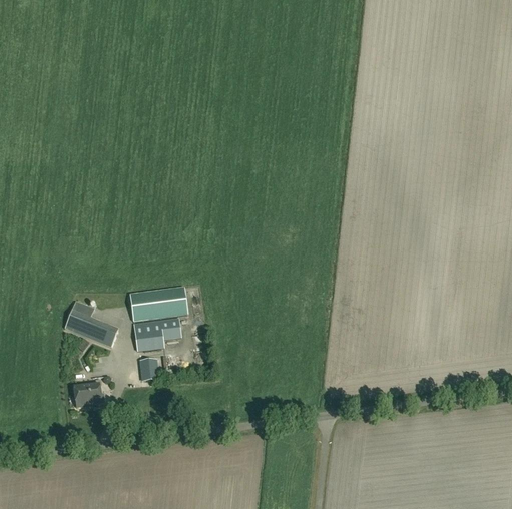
[(133,320),(187,313),(183,286),(129,293),(133,320)]
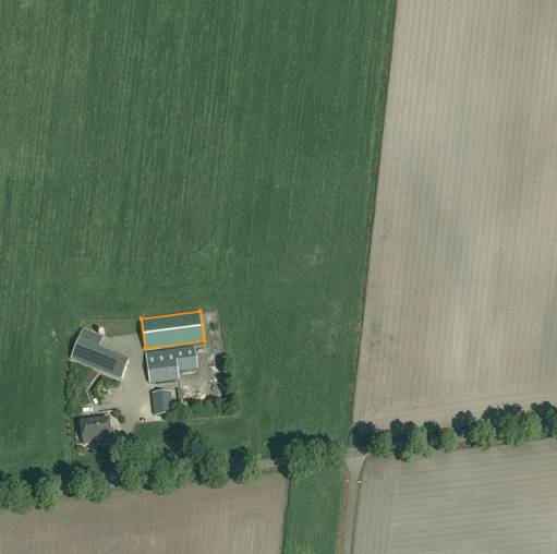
[(120,376),(128,357),(77,336),(70,356),(120,376)]
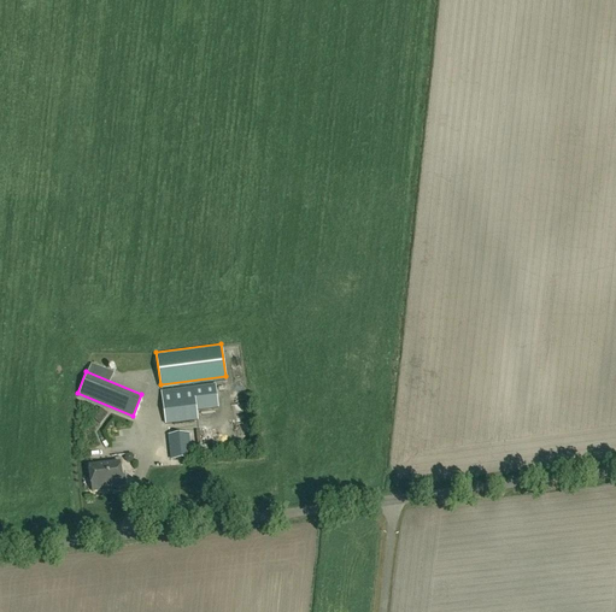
[(164,421),(197,417),(195,406),(217,402),(215,381),(160,388),(164,421)]
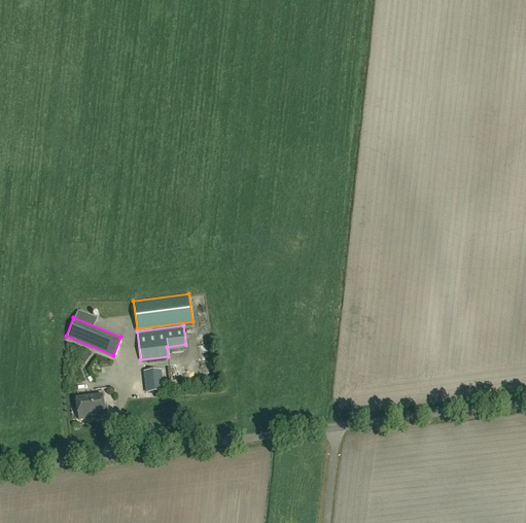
[(200,344),(201,358),(210,357),(210,344),(200,344)]
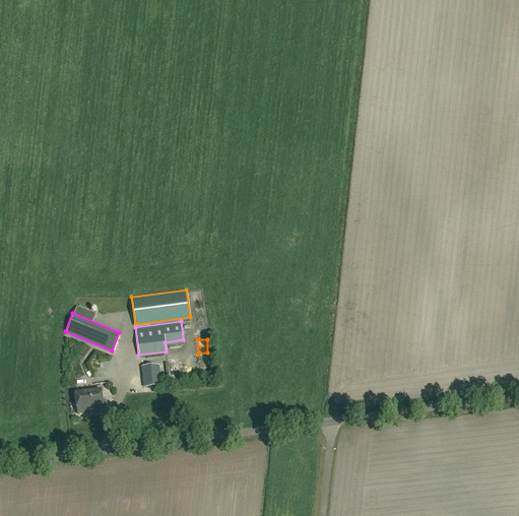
[(82,353),(89,345),(85,341),(79,349),(82,353)]
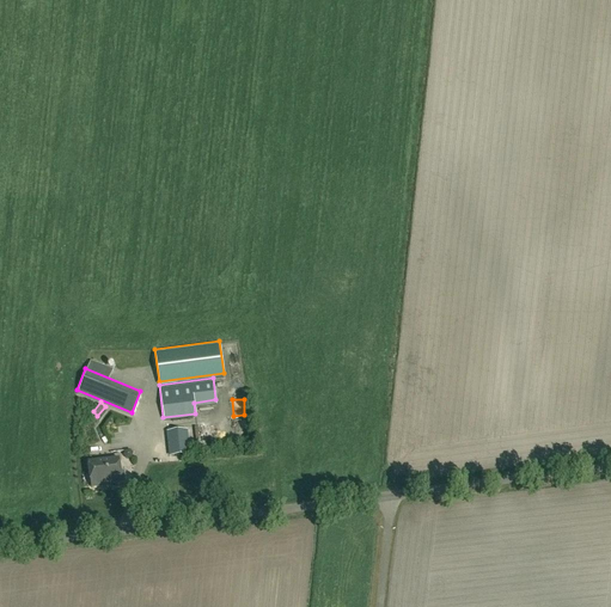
[(169,427),(171,453),(189,451),(185,425),(169,427)]
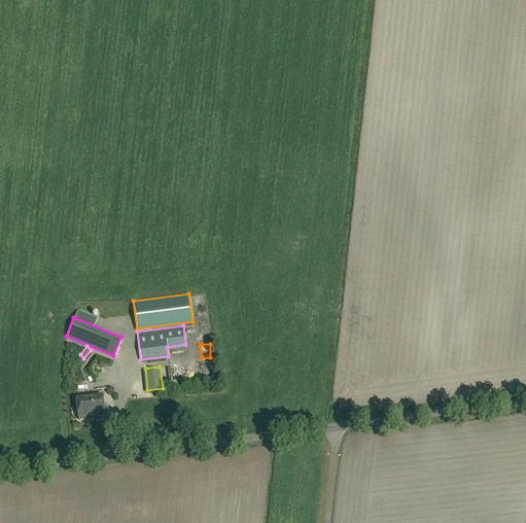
[(102,392),(75,395),(77,416),(86,415),(86,412),(96,411),(96,414),(107,413),(106,402),(103,403),(102,392)]
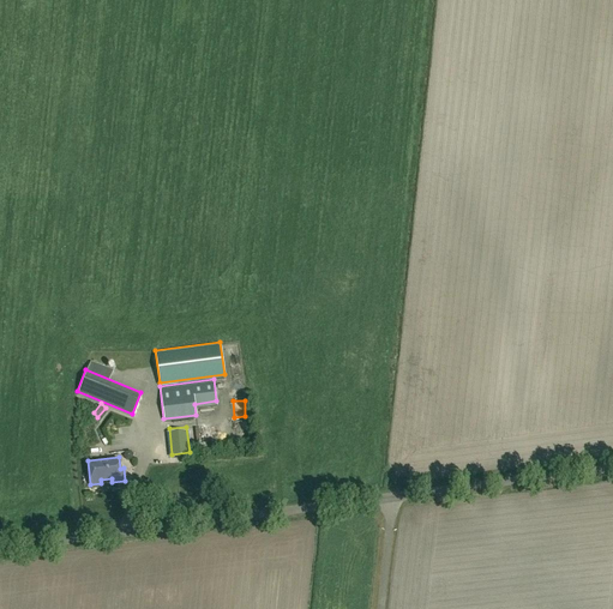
All buildings are outlined.
